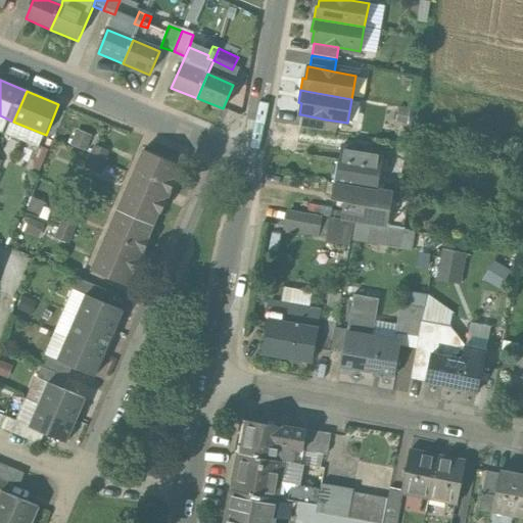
[(326,120),(301,114),(299,127),(323,131),(326,120)]
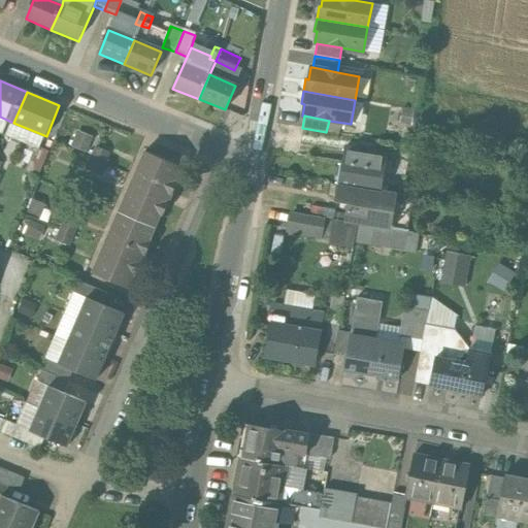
[(108,153),(96,146),(86,169),(99,175),(108,153)]
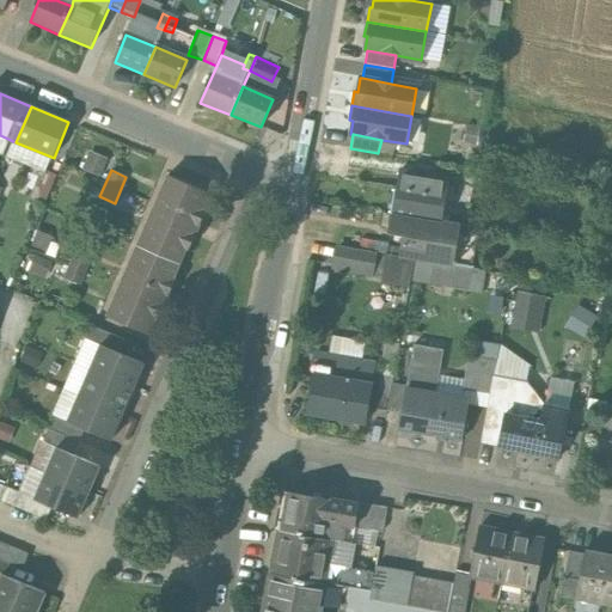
[(448,181),(402,172),(399,191),(396,191),(392,216),(398,216),(398,219),(402,220),(402,216),(408,218),(441,224),(448,181)]
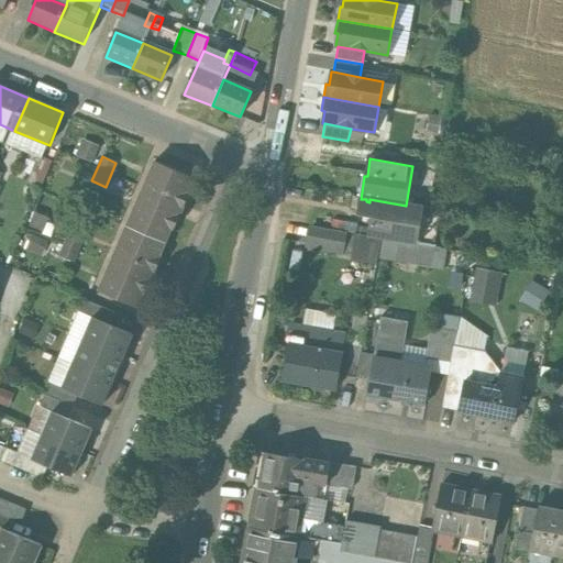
[(127,225),(165,242),(170,229),(173,230),(188,194),(186,192),(192,177),(155,162),(127,225)]
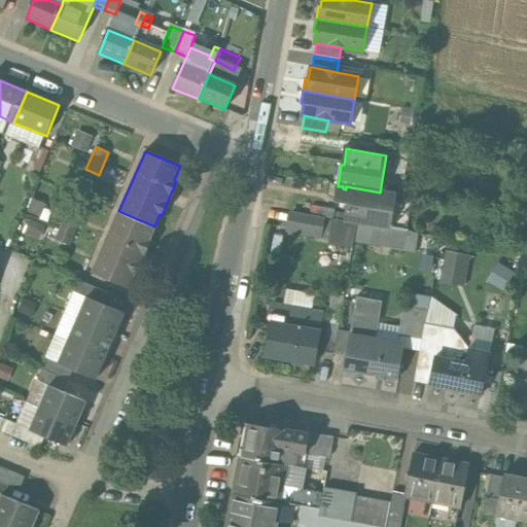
[(380,192),(351,187),(349,201),(354,202),(353,212),(357,213),(356,223),(371,225),(390,230),(392,214),(389,213),(392,195),(380,192)]
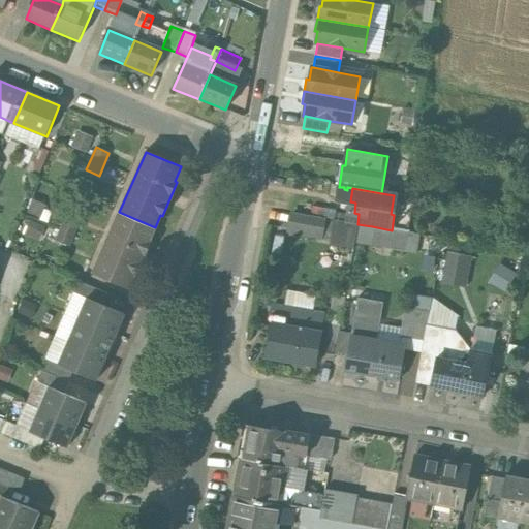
[(155,227),(119,212),(93,274),(128,289),(134,275),(136,276),(151,242),(149,242),(155,227)]
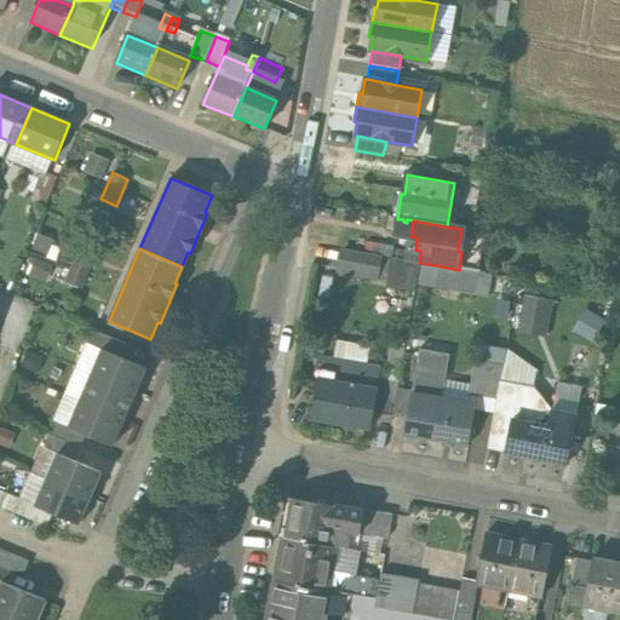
[(379,256),(343,250),(339,273),(375,279),(379,256)]
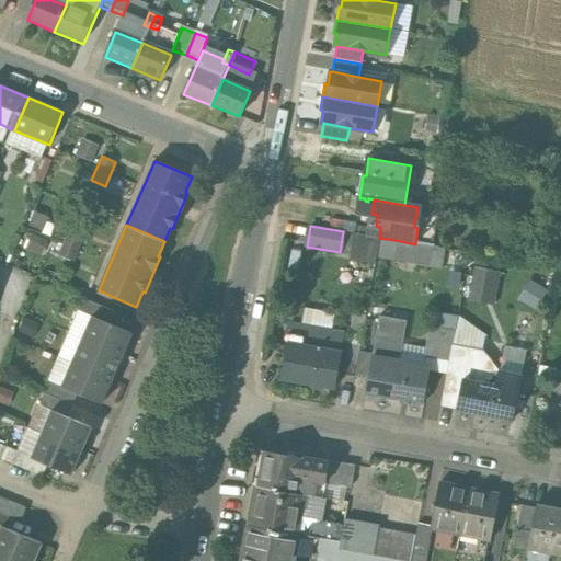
[(436,231),(418,228),(415,244),(431,247),(433,247),(436,231)]
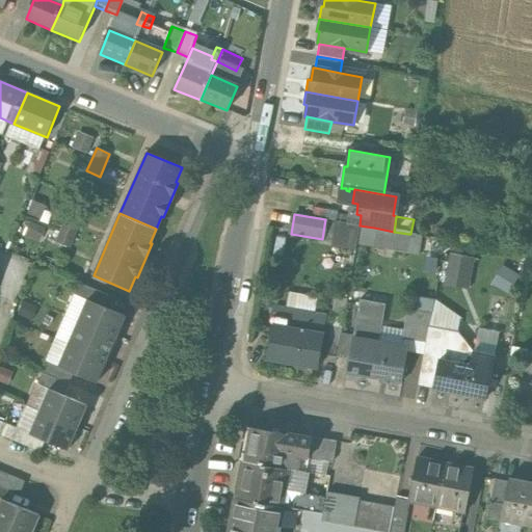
[(65,219),(56,242),(69,248),(79,225),(65,219)]
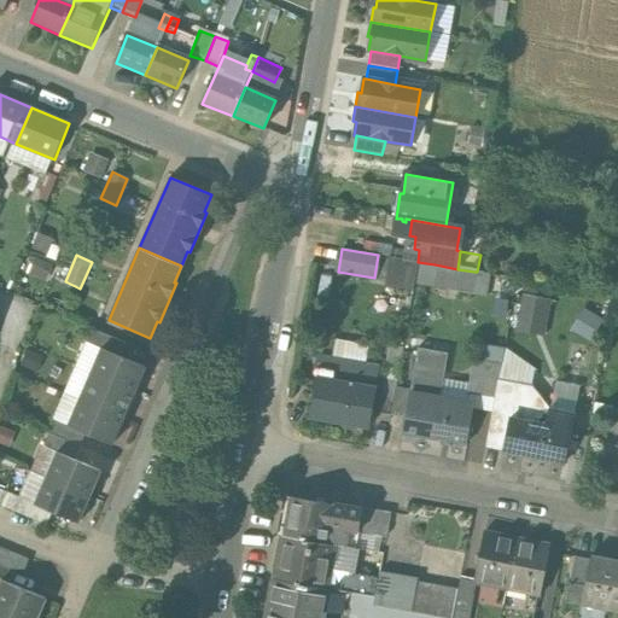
[(458,269),(435,264),(430,290),(471,296),(474,272),(458,269)]
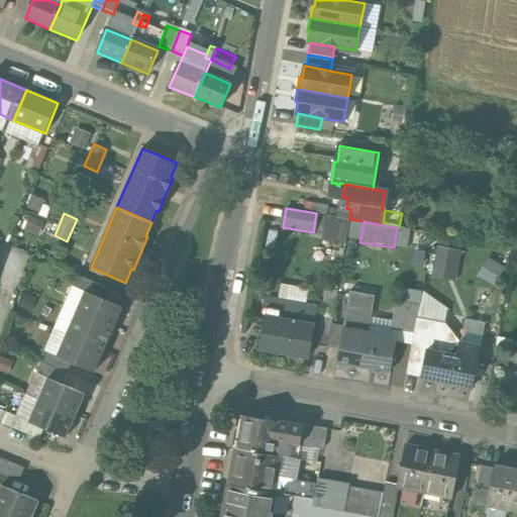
[(457,253),(437,250),(432,282),(452,285),(457,253)]
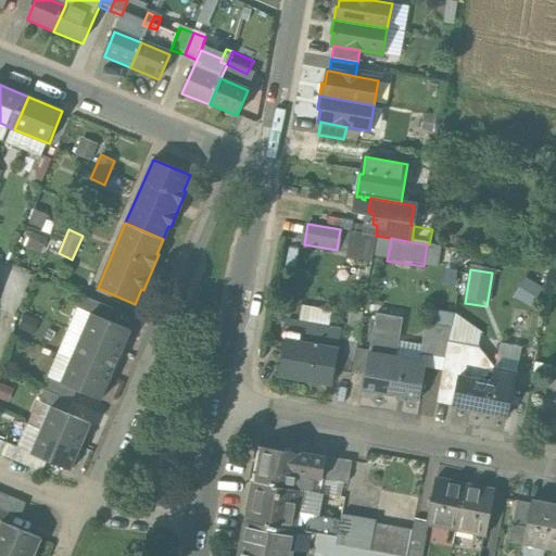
[(541,293),(523,282),(513,300),(530,311),(541,293)]
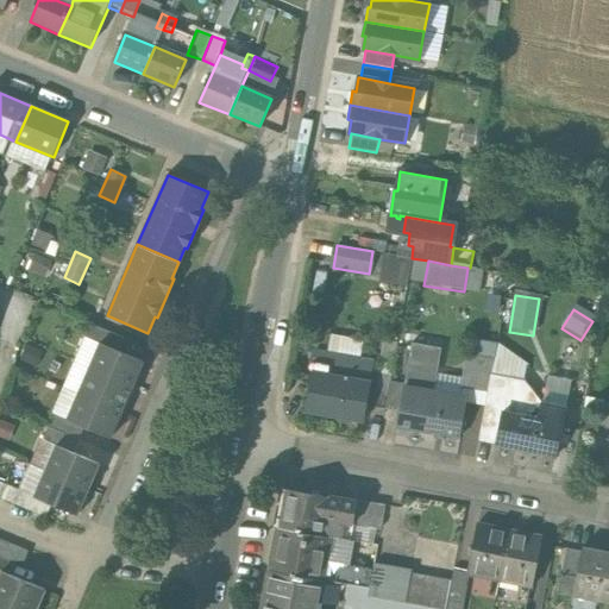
[(124,339),(93,326),(88,338),(100,344),(118,351),(124,339)]
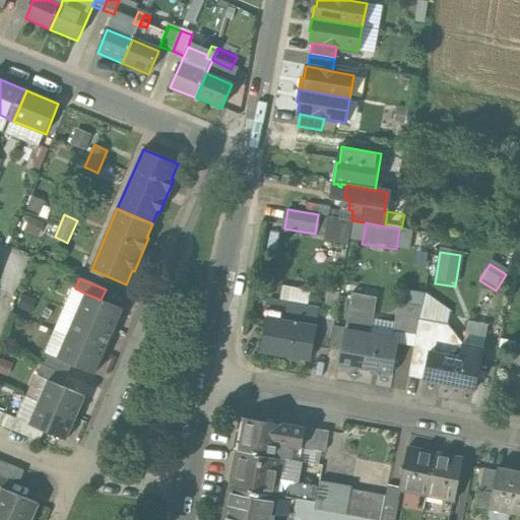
[(101,300),(85,294),(76,315),(113,331),(122,309),(101,300)]
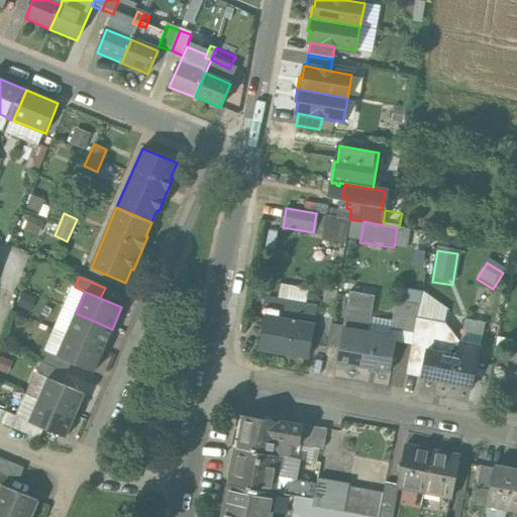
[(325,292),(316,349),(328,351),(332,329),(337,294),(325,292)]
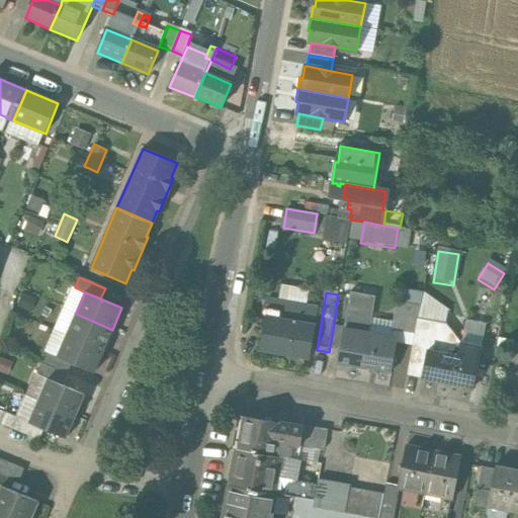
[(396,341),(366,336),(368,324),(370,324),(374,297),(350,293),(344,332),(341,354),(339,367),(391,375),(396,341)]
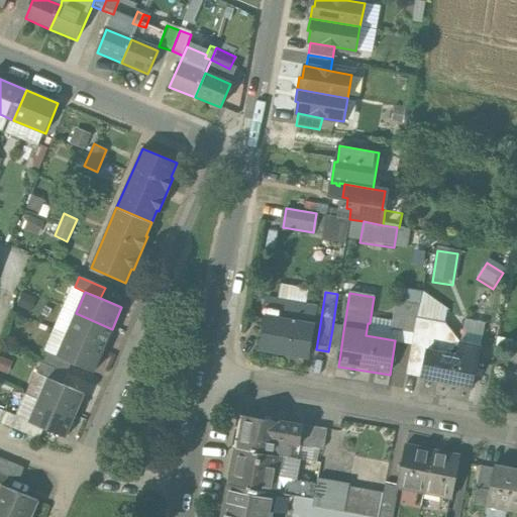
[(316,312),(283,307),(284,304),(268,301),(260,353),(309,362),(316,312)]
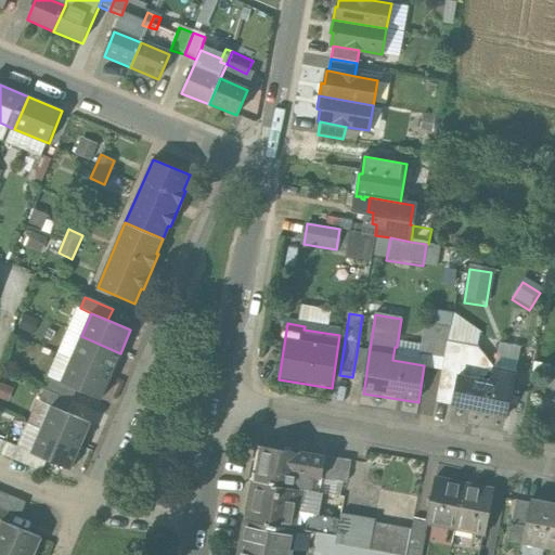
[(448,331),(424,327),(420,358),(443,362),(446,346),(448,331)]
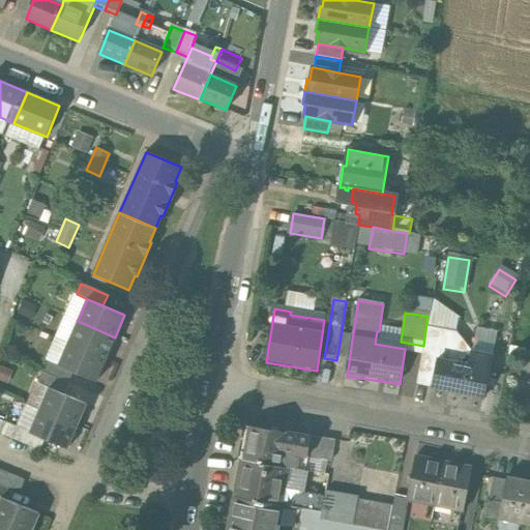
[(115,337),(78,321),(68,343),(106,359),(115,337)]
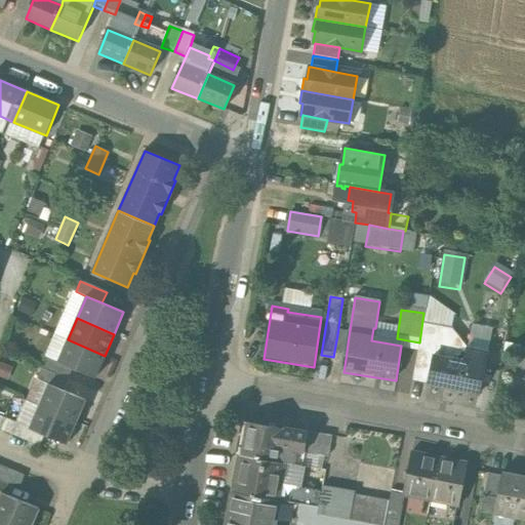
[(451,332),(421,327),(419,341),(419,342),(417,353),(435,356),(429,389),(479,398),(484,370),(483,370),(486,356),(468,353),(451,332)]
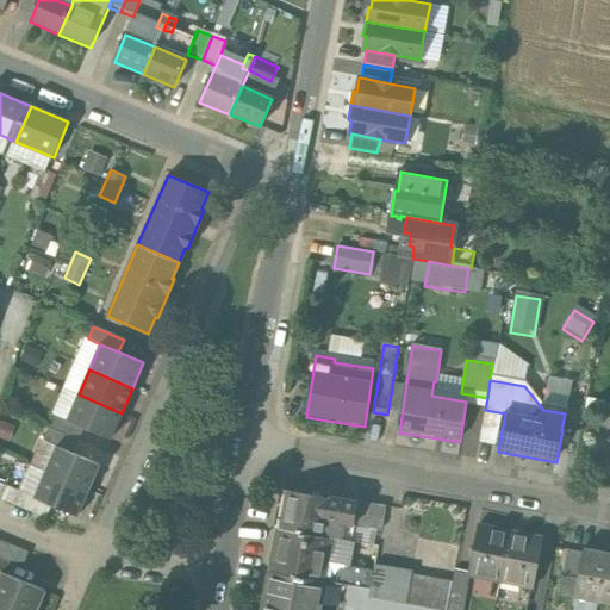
[(405,391),(392,388),(387,415),(402,417),(405,391)]
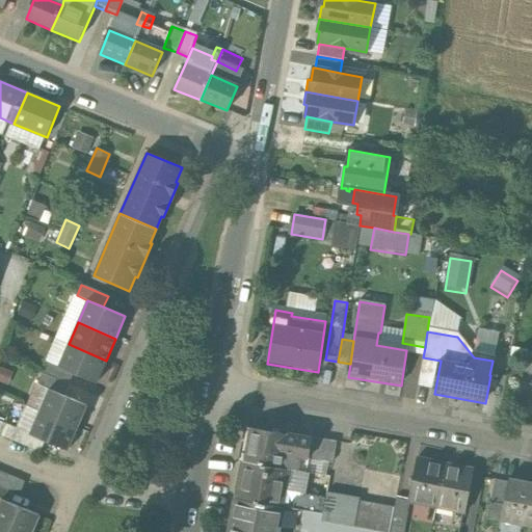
[(106,361),(69,344),(58,367),(74,373),(97,382),(106,361)]
